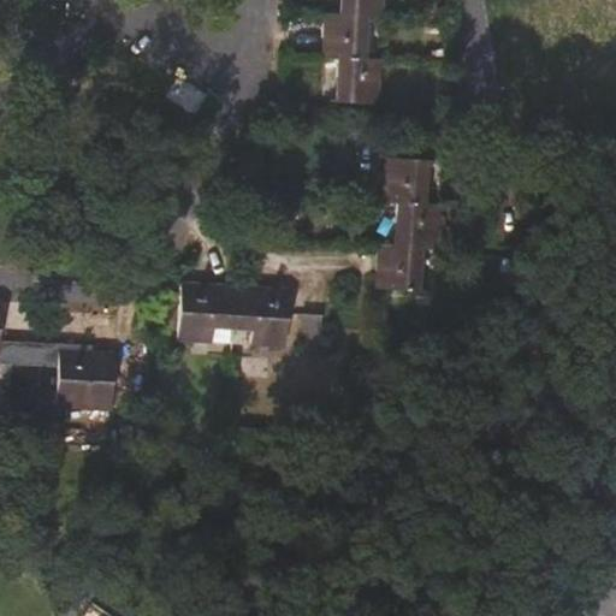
[(379,16),(379,0),(338,0),(338,13),(366,15),(379,16)]
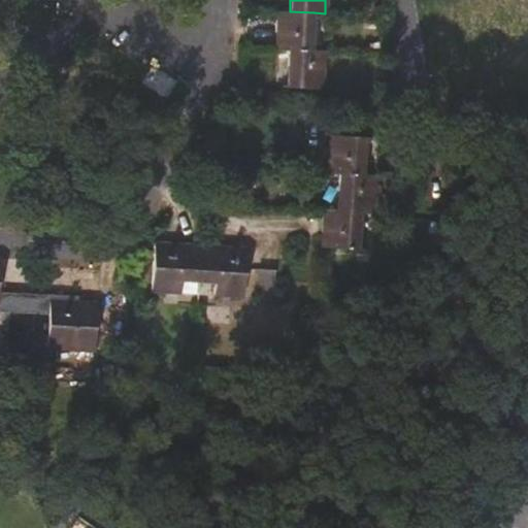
[(311,50),(314,12),(290,11),(278,10),(276,47),(288,48),(311,50)]
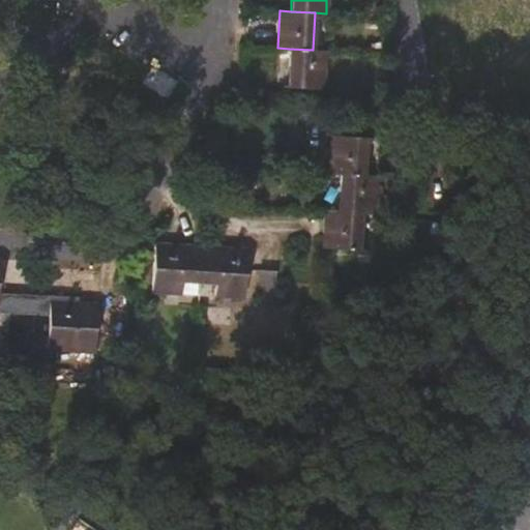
[(322,88),(324,51),(313,50),(289,49),(287,86),(322,88)]
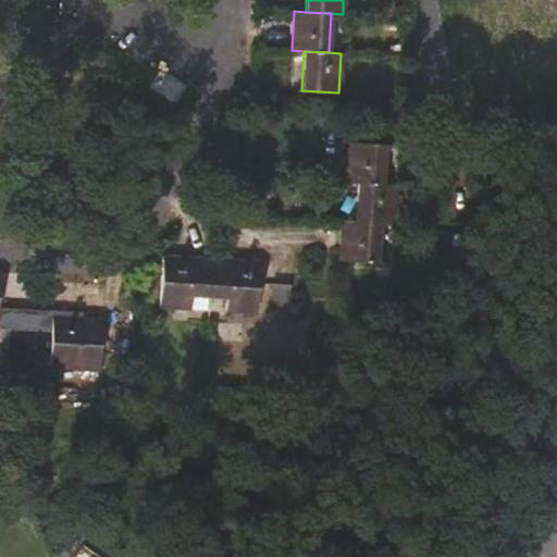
[(381,184),(383,146),(346,144),(344,183),(356,184),(381,184)]
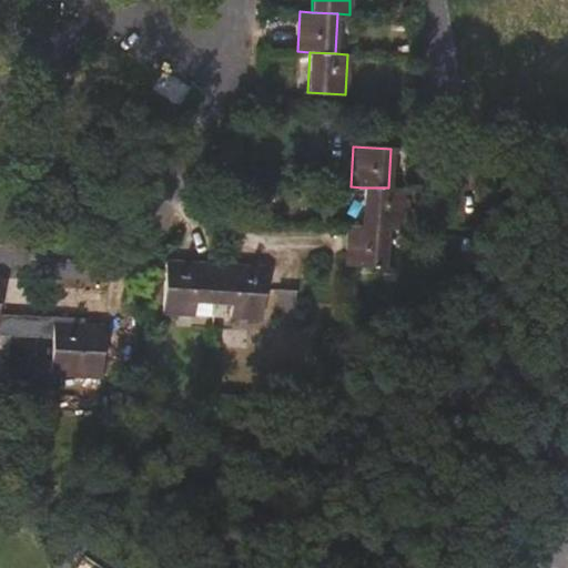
[(401,190),(388,188),(363,188),(361,226),(386,227),(398,229),(401,190)]
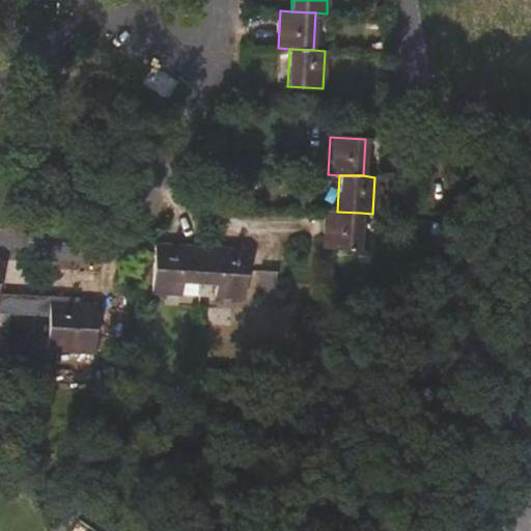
[(359,251),(361,213),(337,212),(326,212),(324,249),(359,251)]
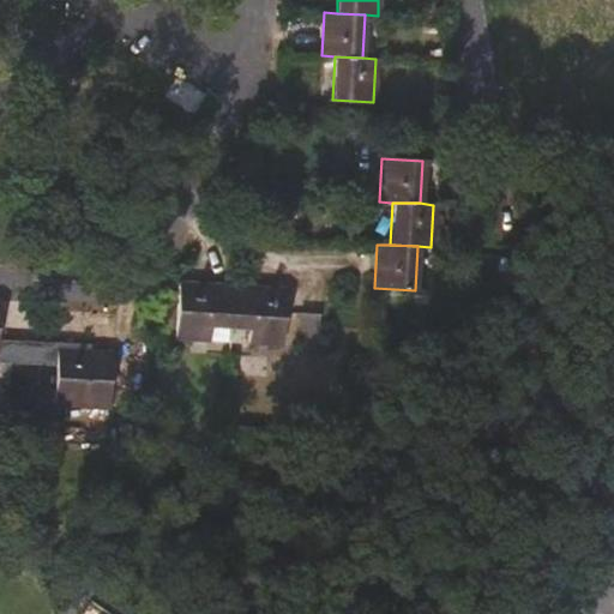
[(234,286),(180,282),(176,336),(212,339),(212,326),(232,327),(234,286)]
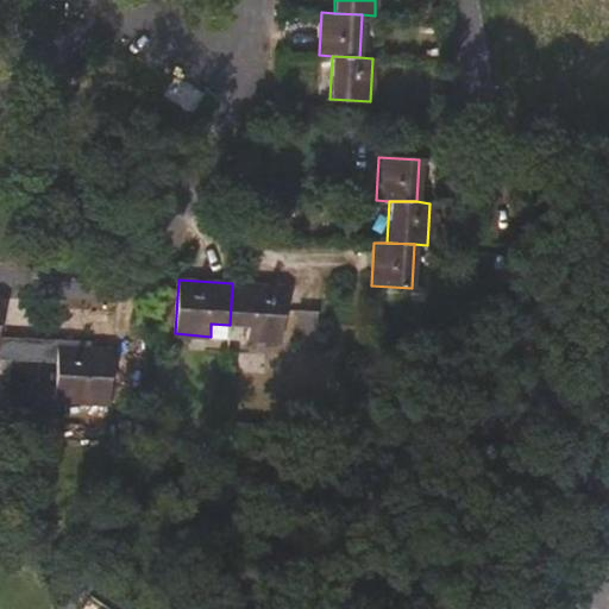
[(286,287),(232,283),(230,325),(248,326),(248,339),(282,340),(286,287)]
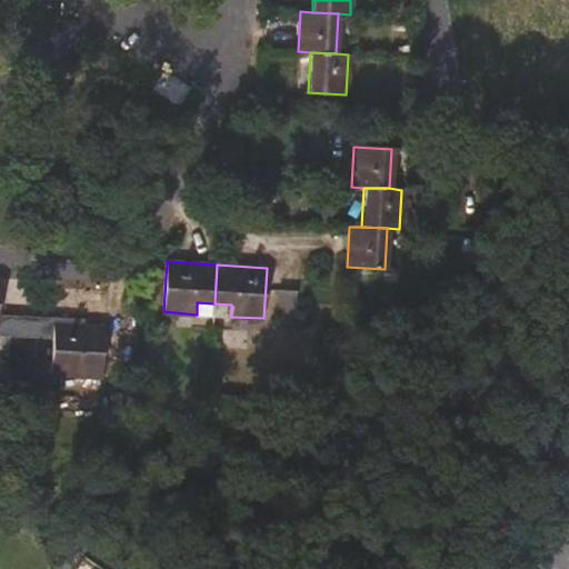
[(0,316),(0,293),(1,279),(0,278),(0,336),(26,337),(27,317),(0,316)]
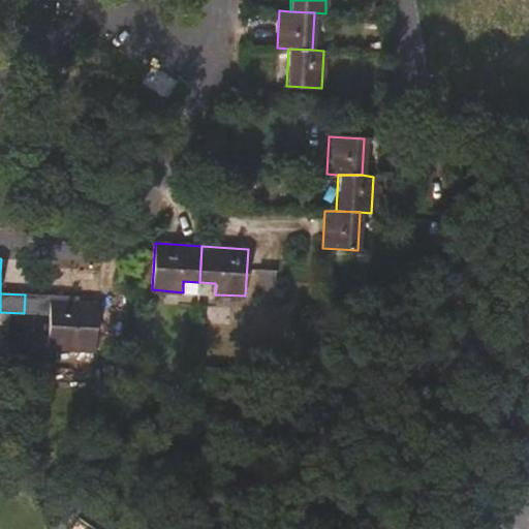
[(275,299),(277,270),(259,270),(258,298),(275,299)]
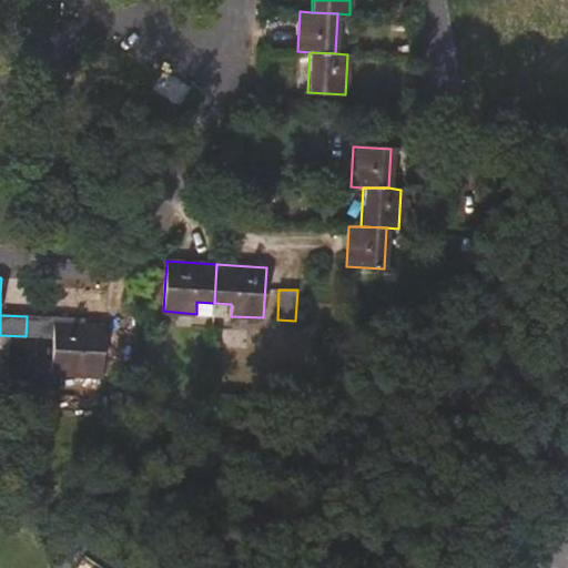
[(105,326),(54,324),(54,318),(27,316),(26,336),(53,338),(52,375),(102,377),(105,326)]
